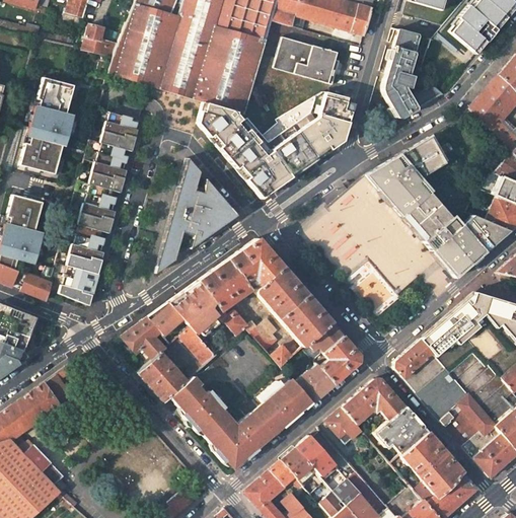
[(35,9),(38,0),(6,0),(35,9)]
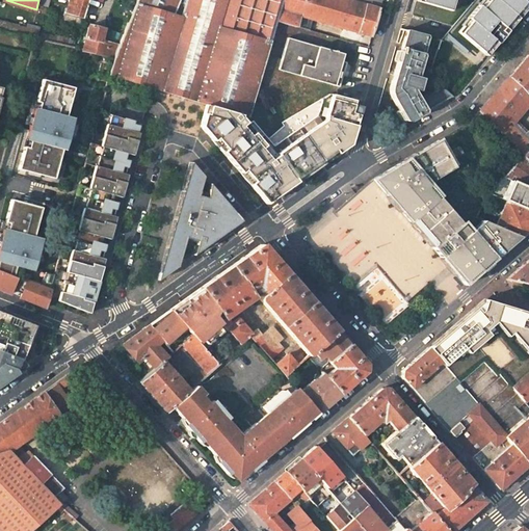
[(71,0),(69,10),(65,19),(83,24),(90,0),(71,0)]
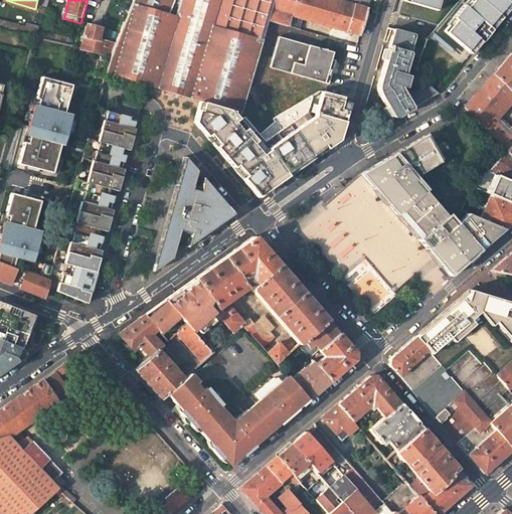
[(136,0),(119,42),(114,54),(109,71),(150,82),(202,99),(236,109),(244,111),(271,17),(275,0),(136,0)]
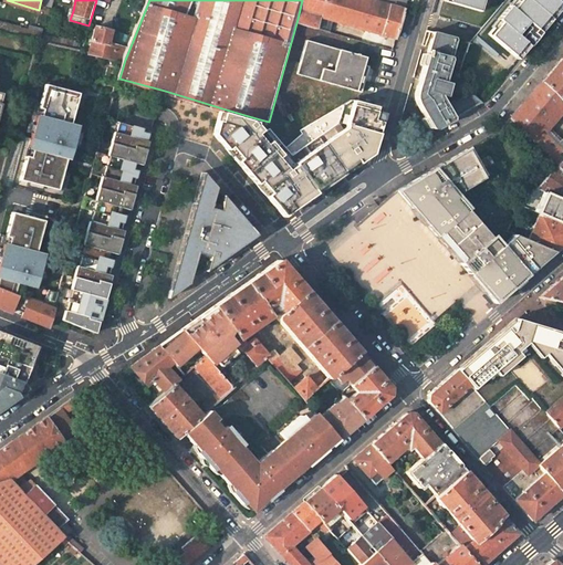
[(407,9),(376,0),(302,0),(298,19),(330,29),(332,19),(399,38),(407,9)]
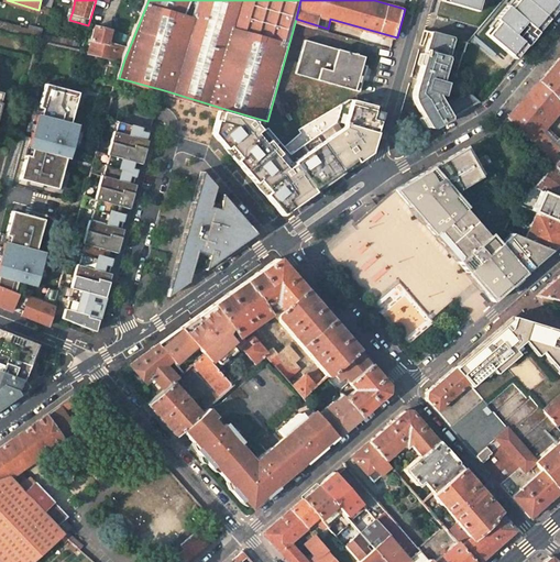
[(374,0),(405,9),(407,0),(374,0)]
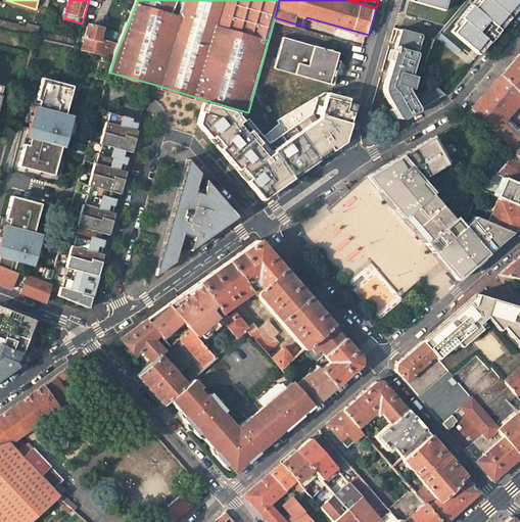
[(411,0),(411,2),(445,12),(447,4),(445,4),(446,0),(411,0)]
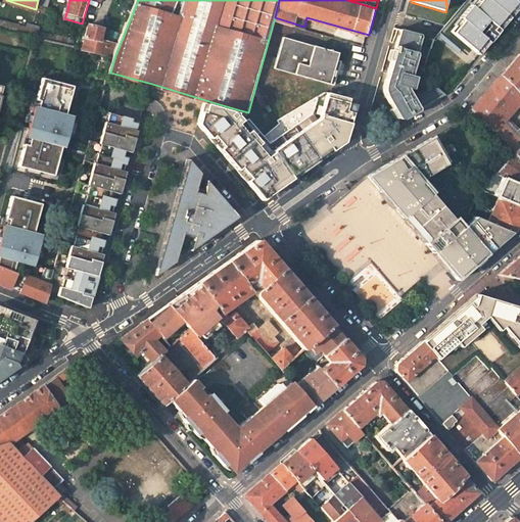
[(472,0),(454,25),(483,50),(519,7),(519,0),(481,0),(479,2),(476,0),(472,0)]
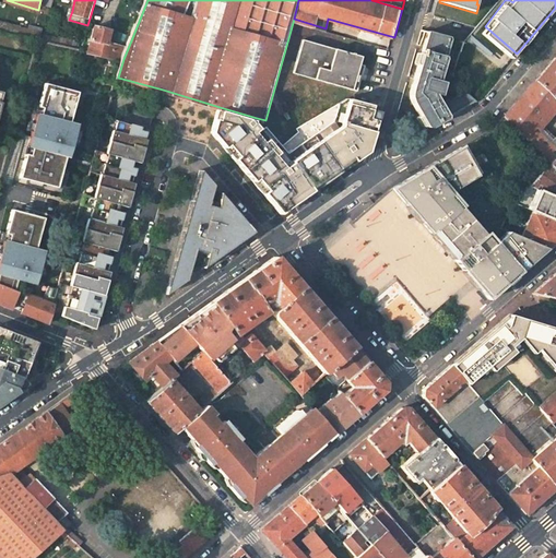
[(21,35),(24,26),(16,24),(14,34),(21,35)]
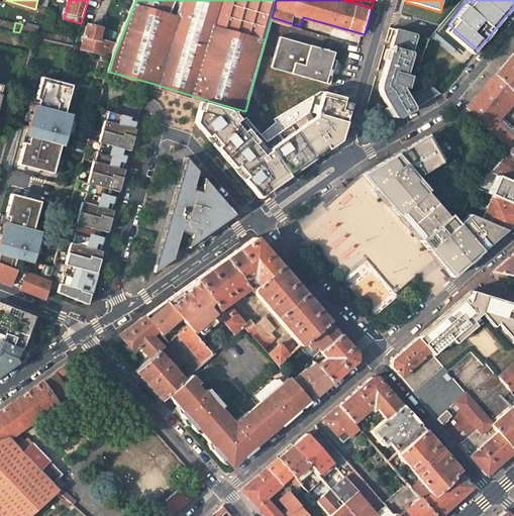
[(101,38),(104,26),(89,23),(84,47),(114,55),(119,42),(101,38)]
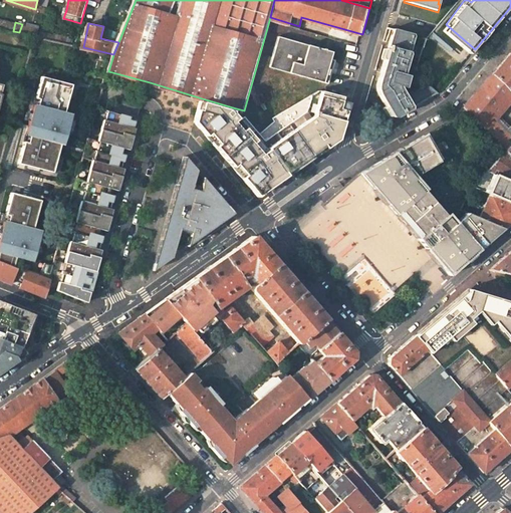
[(37,36),(39,28),(22,24),(19,32),(37,36)]
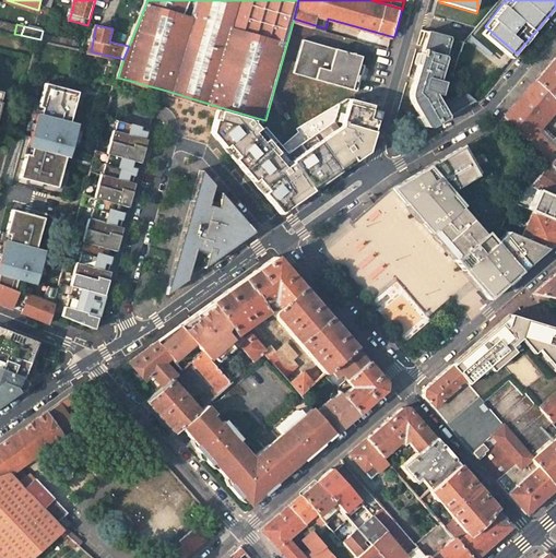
[(498,44),(478,27),(473,34),(494,50),(498,44)]
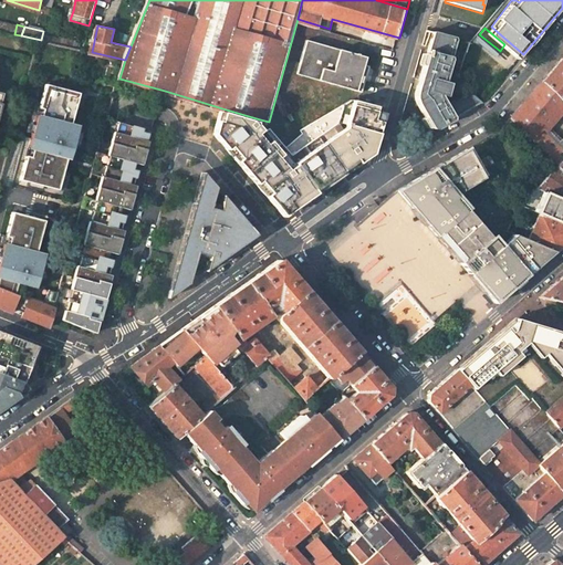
[(446,93),(449,83),(444,82),(456,37),(436,31),(418,90),(418,94),(418,101),(420,104),(428,116),(425,118),(430,126),(434,124),(438,128),(483,102),(470,91),(447,105),(440,94),(440,92),(446,93)]
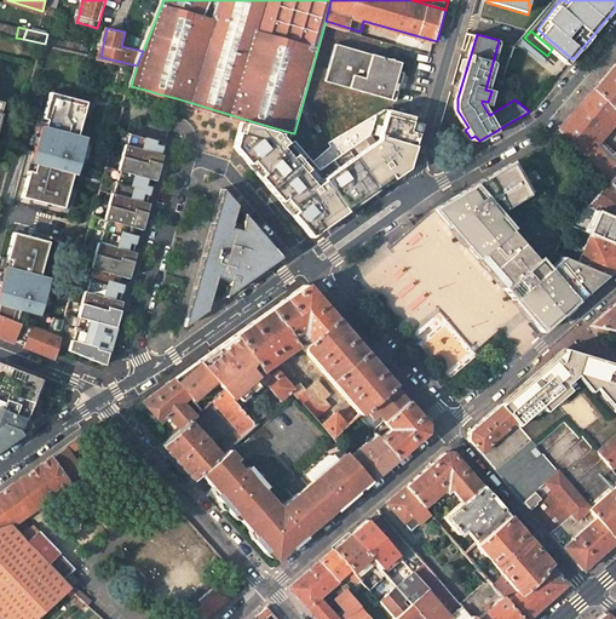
[(401,68),(403,59),(339,40),(328,76),(398,98),(407,69),(401,68)]
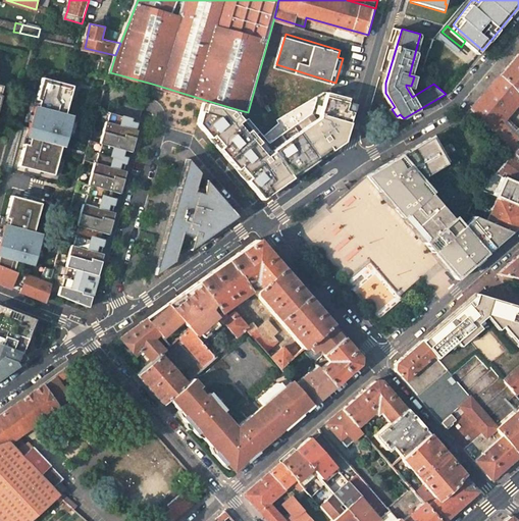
[(518,55),(505,70),(503,73),(518,87),(518,55)]
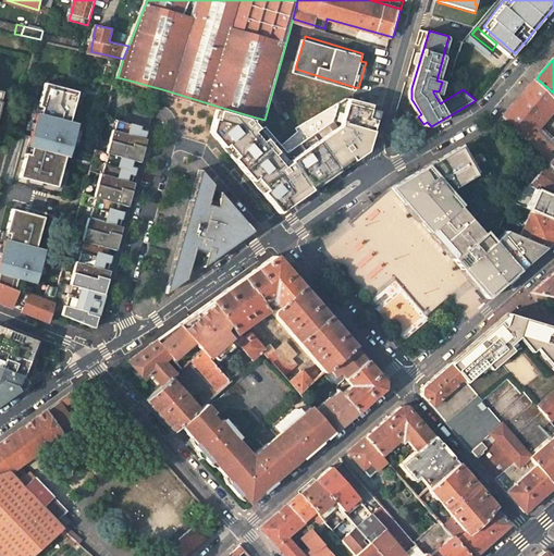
[(0,108),(11,66),(0,63),(0,108)]
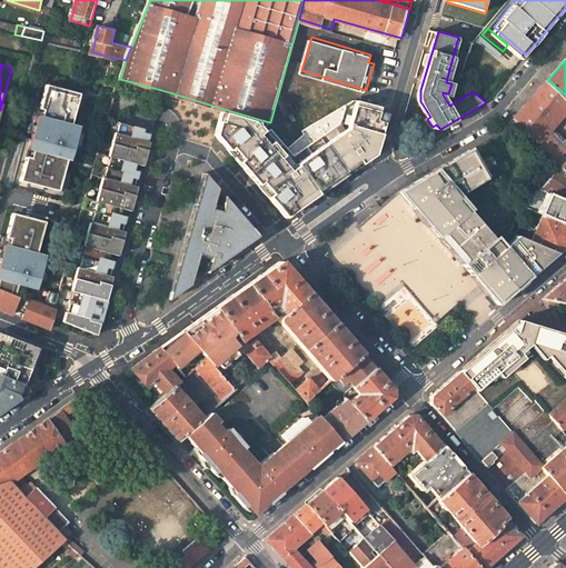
[(565,107),(565,95),(548,80),(528,103),(517,117),(563,165),(565,161),(565,145),(564,146),(563,145),(564,141),(549,127),(565,107)]
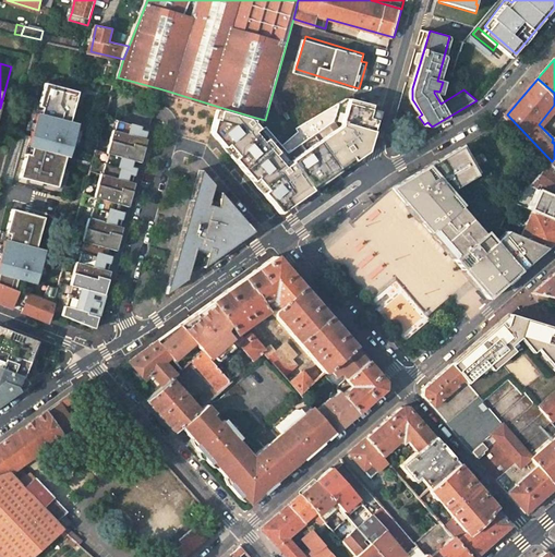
[(27,134),(13,182),(62,196),(74,157),(83,124),(73,121),(81,92),(49,82),(34,135),(27,134)]
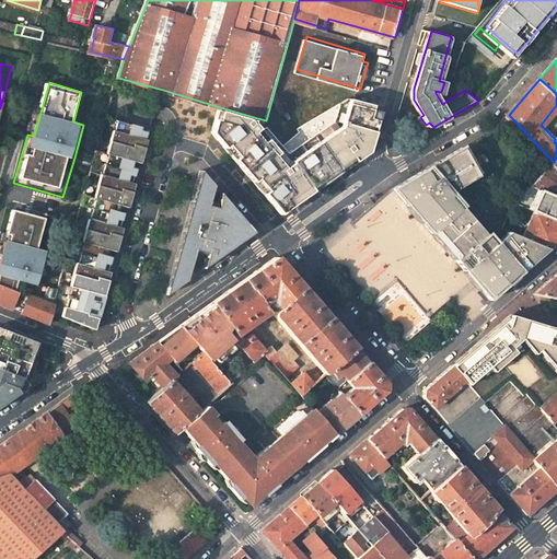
[(257,118),(220,107),(215,130),(240,162),(283,213),(304,198),(301,195),(312,187),(356,154),(366,147),(367,144),(371,147),(383,105),(350,95),(341,101),(336,118),(289,152),(267,125),(263,128),(256,119),(257,118)]
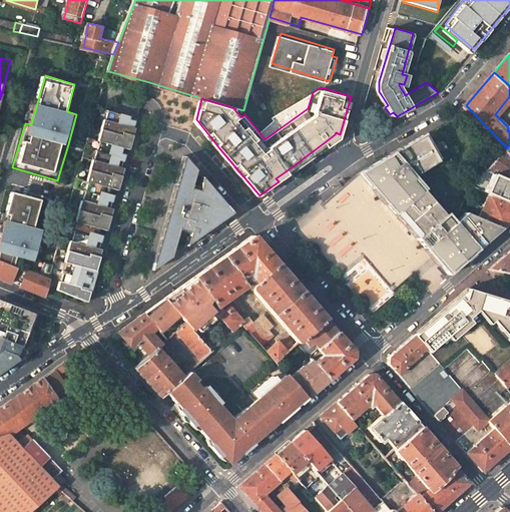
[(59,289),(89,300),(95,279),(104,246),(94,244),(97,234),(99,225),(109,227),(115,206),(106,204),(107,198),(109,192),(118,195),(126,166),(117,163),(119,154),(122,145),(131,147),(137,126),(128,123),(129,119),(130,115),(108,109),(105,120),(59,289)]
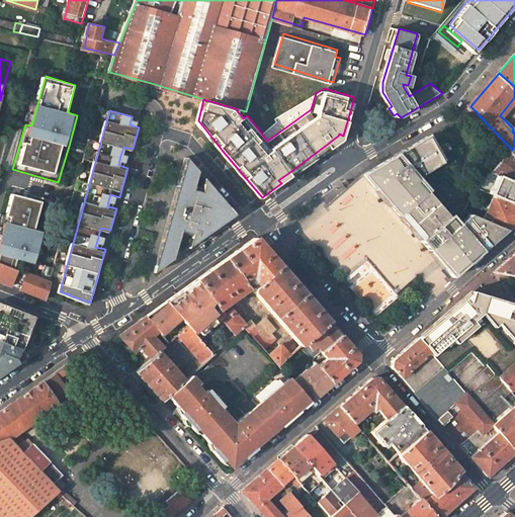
[(80,116),(77,115),(69,146),(71,146),(80,116)]
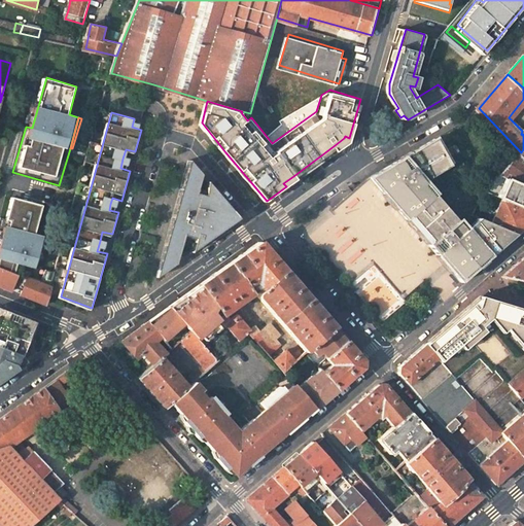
[(427,181),(433,176),(445,170),(442,165),(450,159),(438,138),(374,174),(370,178),(388,199),(390,198),(393,201),(396,204),(393,206),(431,248),(435,245),(439,248),(442,251),(439,253),(463,282),(519,234),(493,222),(481,217),(481,218),(484,222),(469,236),(465,232),(455,220),(458,217),(438,195),(435,197),(424,184),(427,181)]
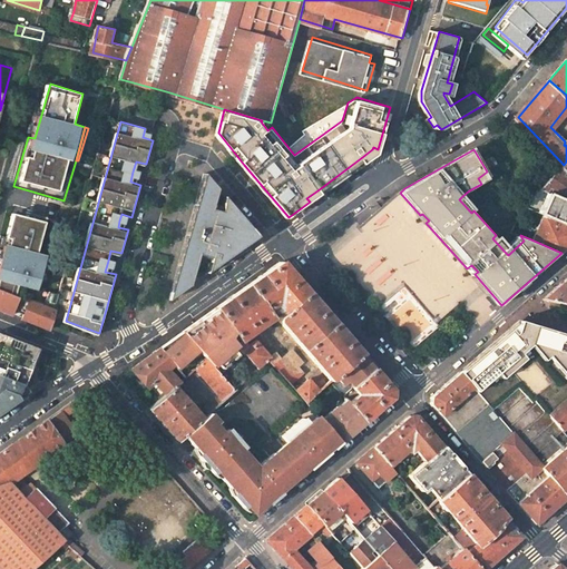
[(566,162),(564,165),(540,189),(566,199),(566,162)]
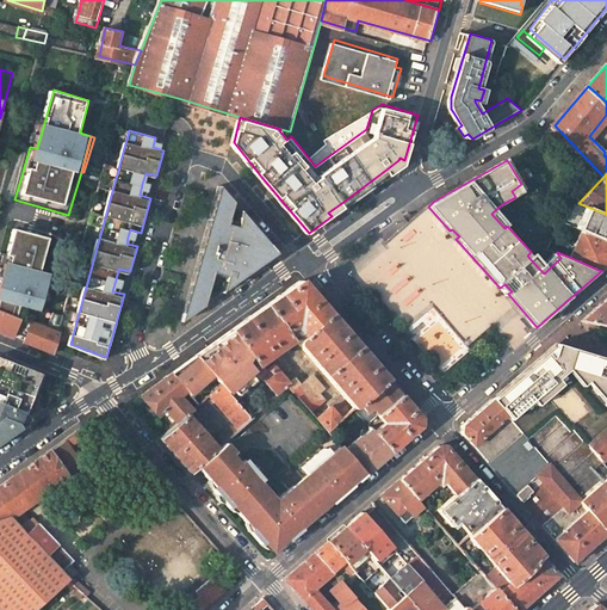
[(279,254),(222,184),(184,322),(208,306),(217,273),(223,276),(230,277),(225,293),(279,254)]
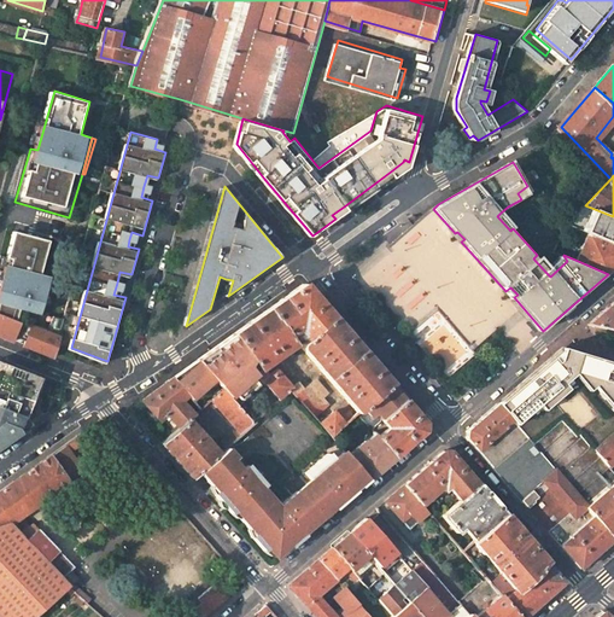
[(527,186),(518,193),(521,199),(531,193),(527,186)]
